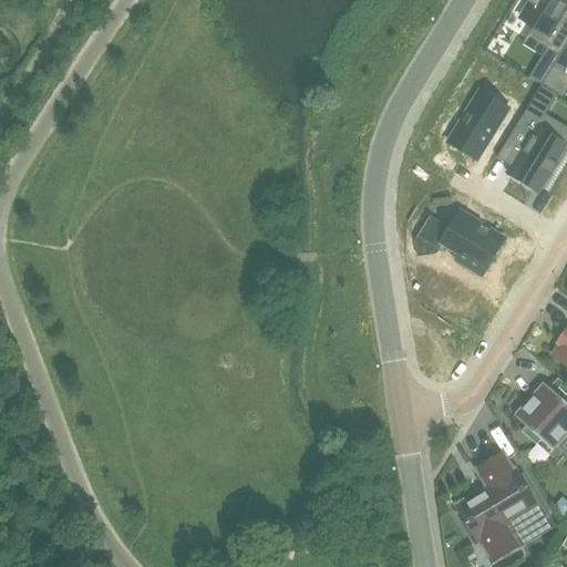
[(528,4),(519,19),(534,27),(529,33),(553,49),(550,53),(558,58),(566,42),(566,27),(559,22),(566,8),(566,0),(525,0),(525,2),(528,4)]
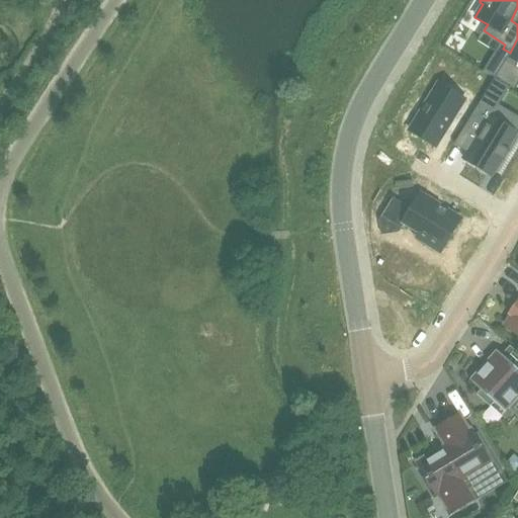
[(517,38),(505,62),(517,69),(517,38)]
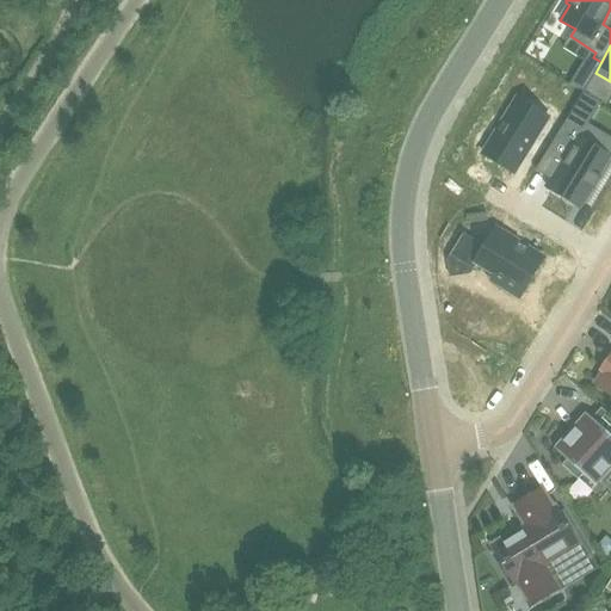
[(582,93),(545,154),(561,164),(547,189),(579,208),(591,187),(594,190),(600,179),(598,178),(610,158),(579,139),(600,104),(582,93)]
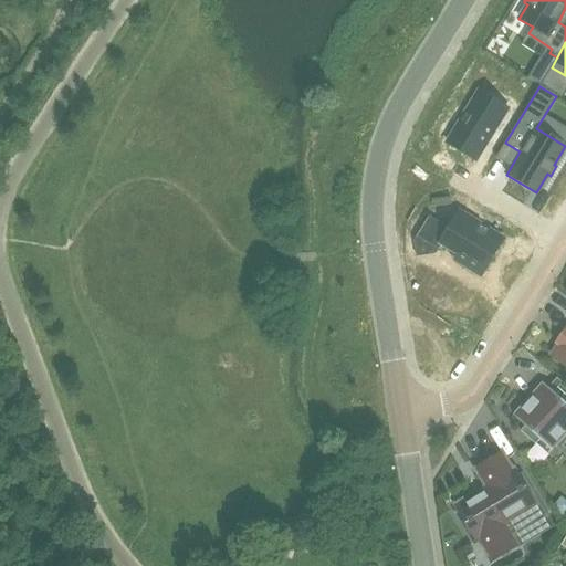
[(474,98),(447,143),(475,160),(503,115),(474,98)]
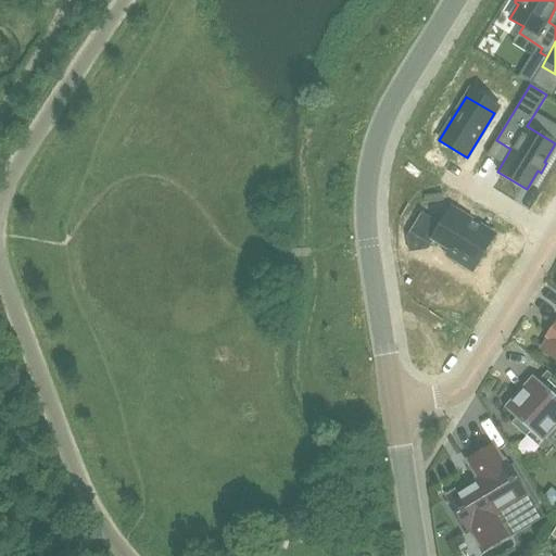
[(482,254),(493,236),(451,209),(441,225),(420,213),(408,232),(430,245),(433,240),(451,250),(447,255),(467,267),(477,251),(482,254)]
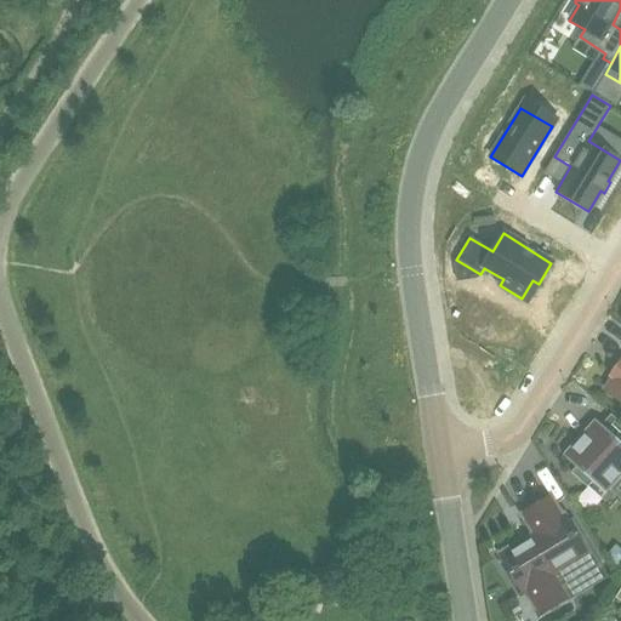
[(610,376),(613,379),(604,391),(620,402),(620,405),(620,408),(620,362),(610,376)]
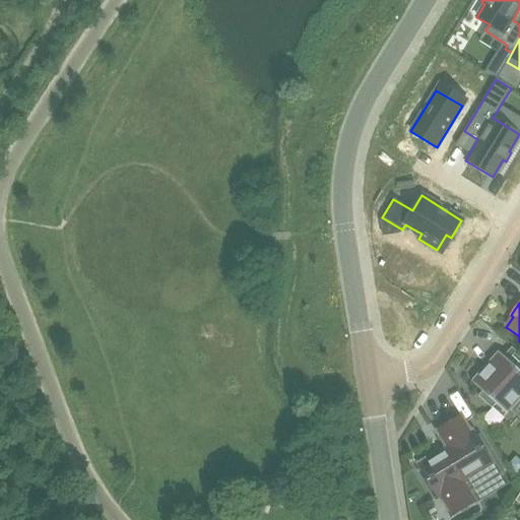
[(498,351),(470,381),(481,391),(477,396),(492,408),(496,404),(507,414),(511,410),(519,418),(519,368),(516,374),(510,369),(513,366),(498,351)]
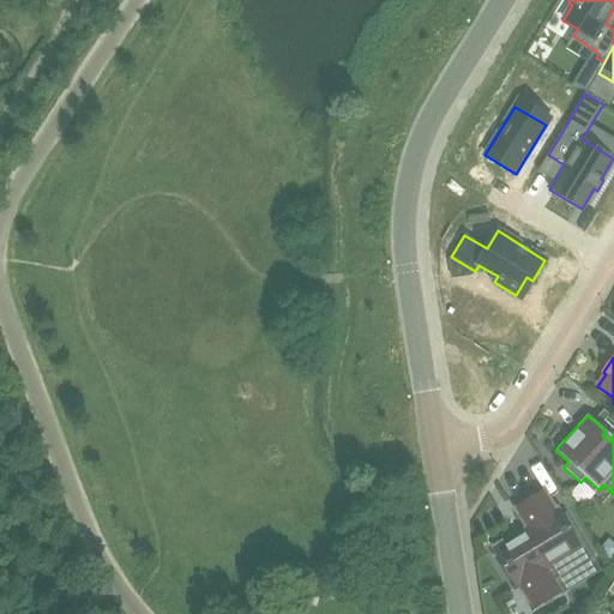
[(560,521),(545,494),(518,511),(529,528),(497,547),(509,566),(504,569),(516,587),(519,584),(533,606),(559,590),(553,579),(589,558),(565,518),(560,521)]
